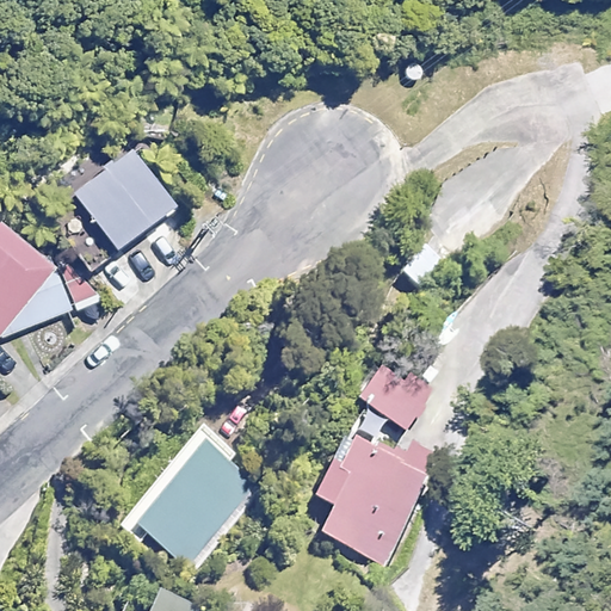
[(174,205),(124,141),(67,186),(90,216),(66,235),(93,270),(174,205)]
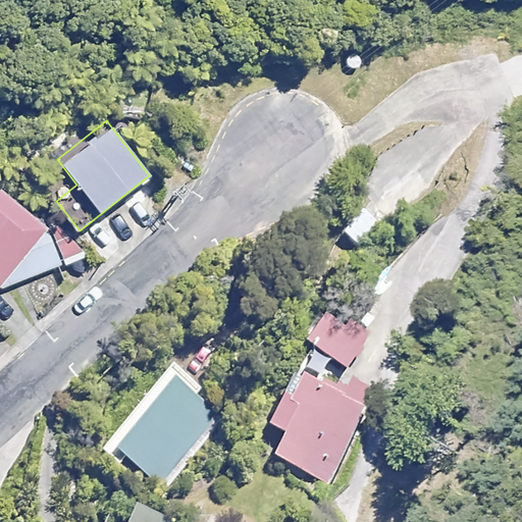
[(0,284),(48,229),(0,188),(0,284)]
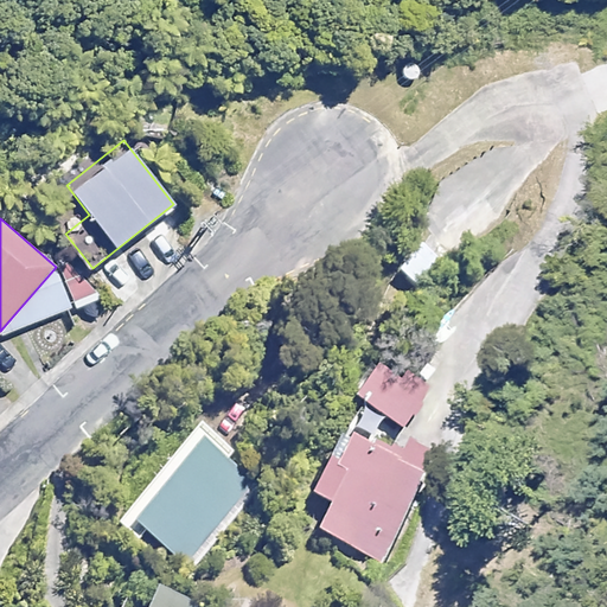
[(427,394),(372,363),(352,397),(408,428),(427,394)]
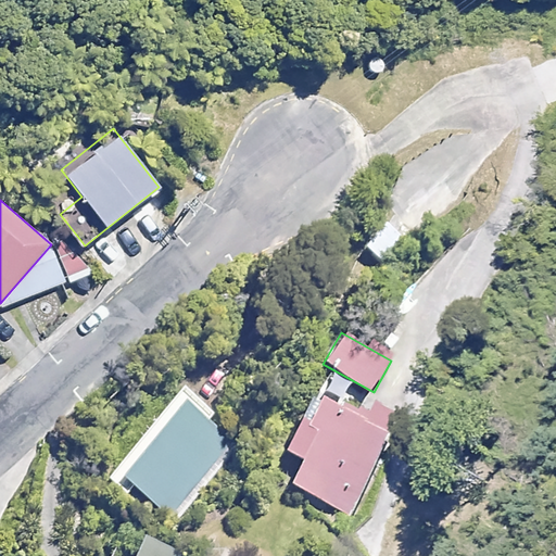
[(188,378),(102,480),(127,501),(137,490),(177,522),(243,444),(213,418),(223,406),(188,378)]
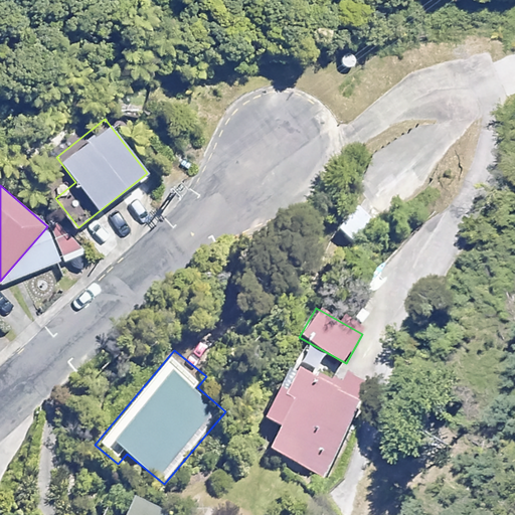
[(368,382),(345,372),(337,389),(298,371),(285,400),(277,396),(266,420),(281,427),(271,451),(326,476),(368,382)]
